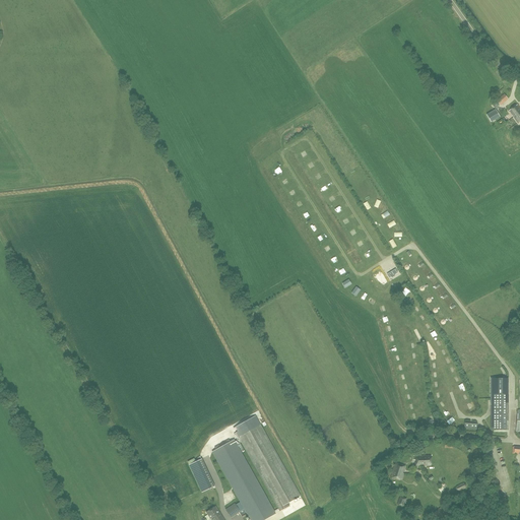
[(500,106),(508,100),(504,94),(496,101),(500,106)]
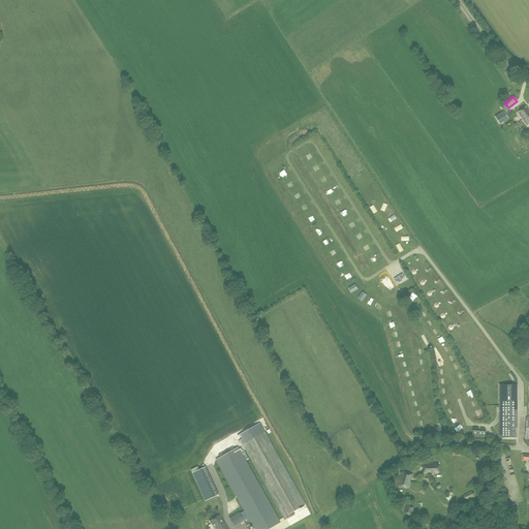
[(523,120),(528,115),(528,110),(527,106),(518,113),(523,120)]
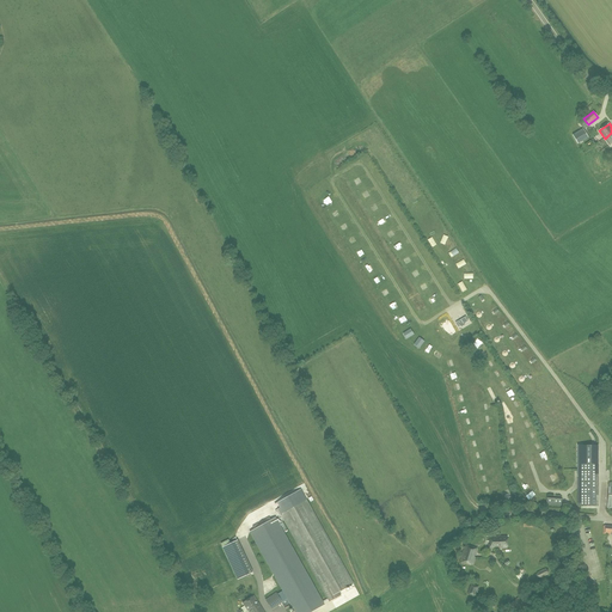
[(580,130),(573,135),(579,145),(588,138),(583,129),(580,130)]
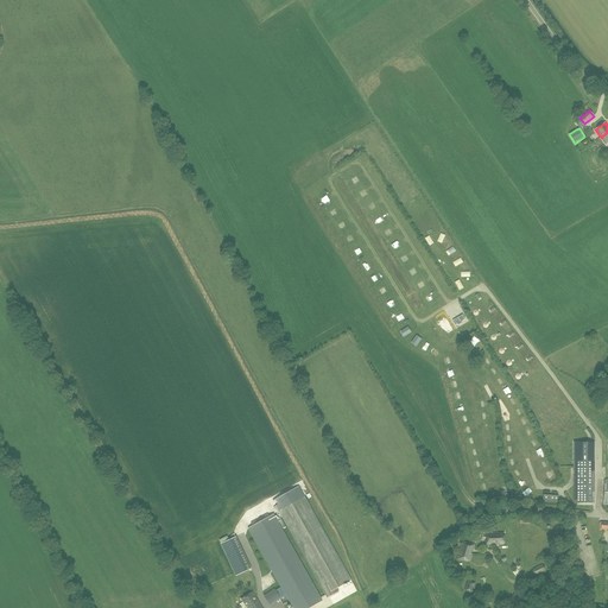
[(455,325),(457,323),(462,321),(466,318),(463,315),(453,321),(455,325)]
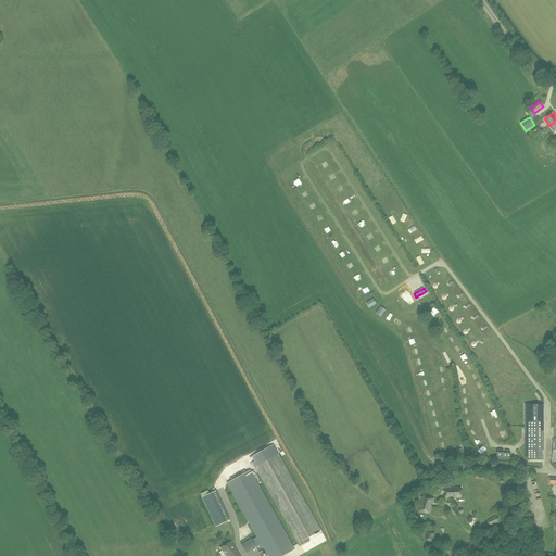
[(545,359),(551,355),(544,349),(540,353),(545,359)]
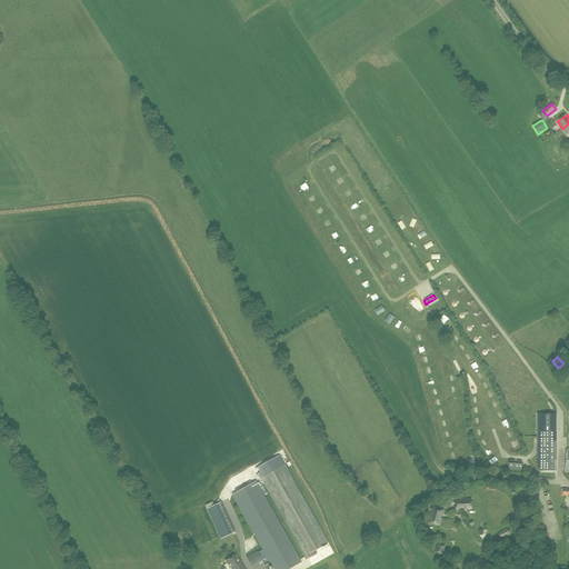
[(568,368),(563,363),(558,368),(568,379),(568,368)]
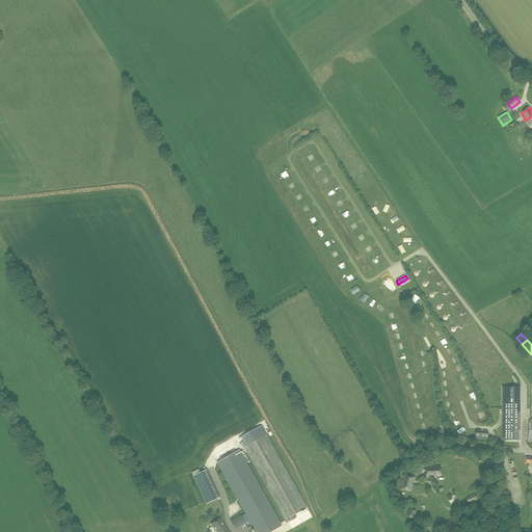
[(502,406),(502,415),(519,414),(519,397),(515,397),(515,398),(512,398),(512,388),(509,388),(509,393),(509,397),(509,402),(509,406),(502,406)]
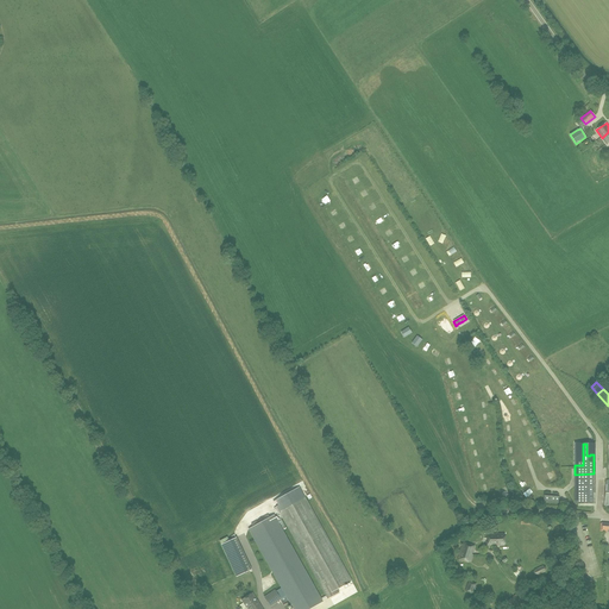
[(594,473),(575,475),(576,504),(578,504),(594,503),(594,473)]
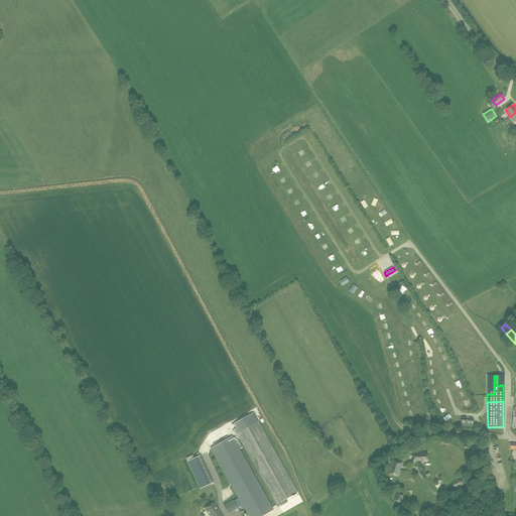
[(232,424),(278,507),(287,502),(285,499),(297,492),(254,412),(232,424)]
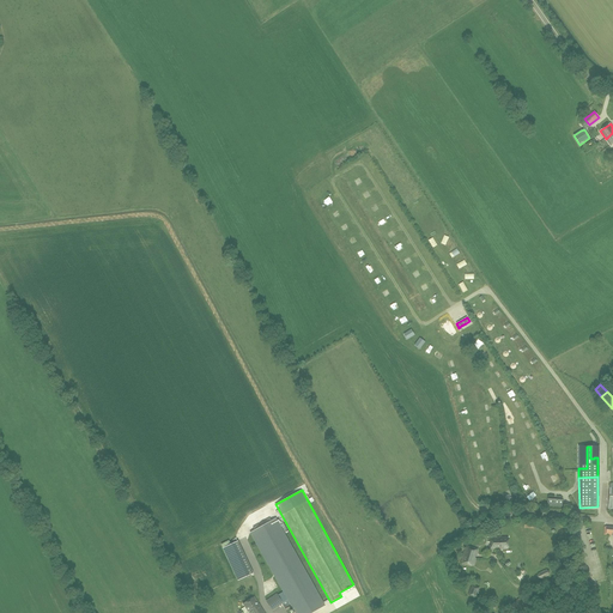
[(250,533),(295,612),(311,612),(325,606),(275,519),(250,533)]
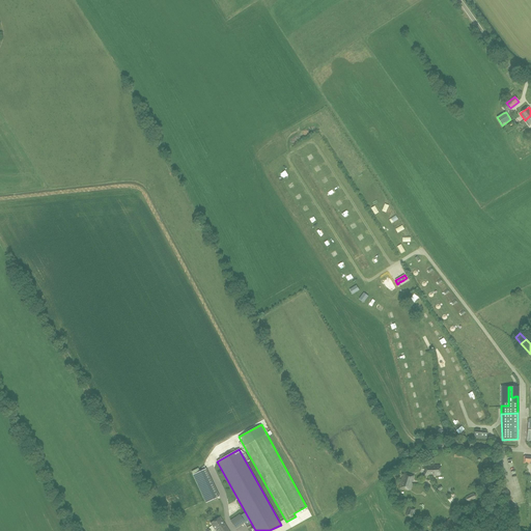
[(435,476),(440,475),(439,465),(431,466),(423,466),(424,476),(426,476),(426,474),(431,474),(434,473),(435,476)]
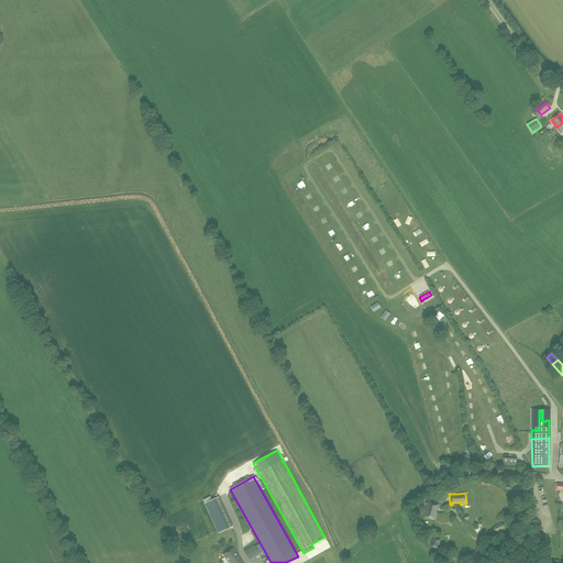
[(219,533),(233,527),(219,497),(205,504),(219,533)]
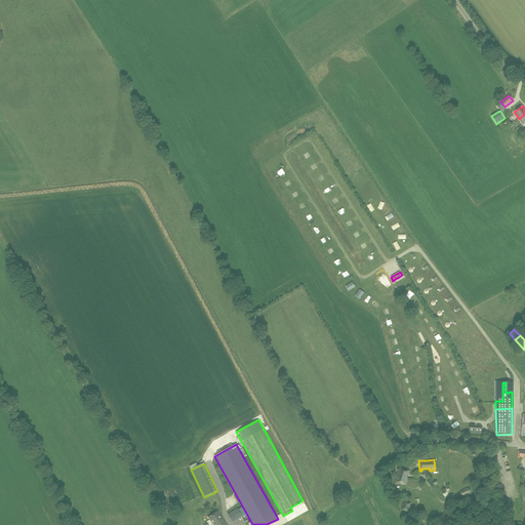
[(405,484),(407,478),(404,478),(406,472),(398,469),(393,483),(397,485),(398,482),(405,484)]
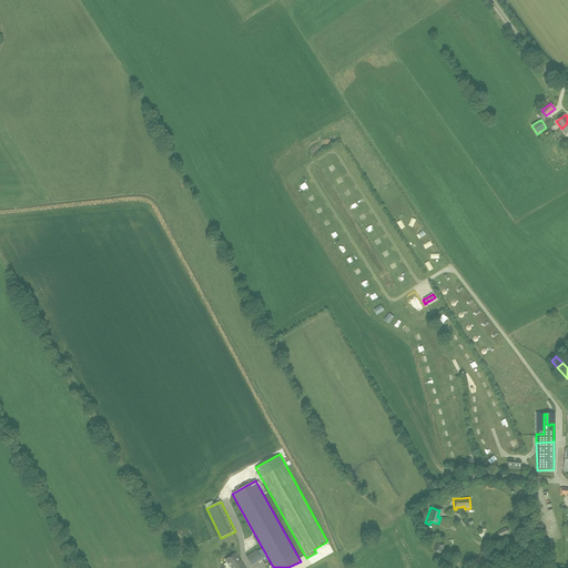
[(440,553),(444,545),(438,543),(435,550),(440,553)]
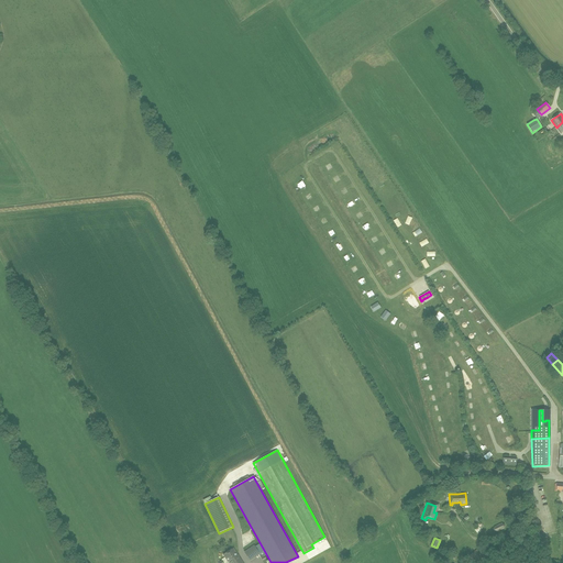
[(250,561),(261,554),(255,545),(244,552),(250,561)]
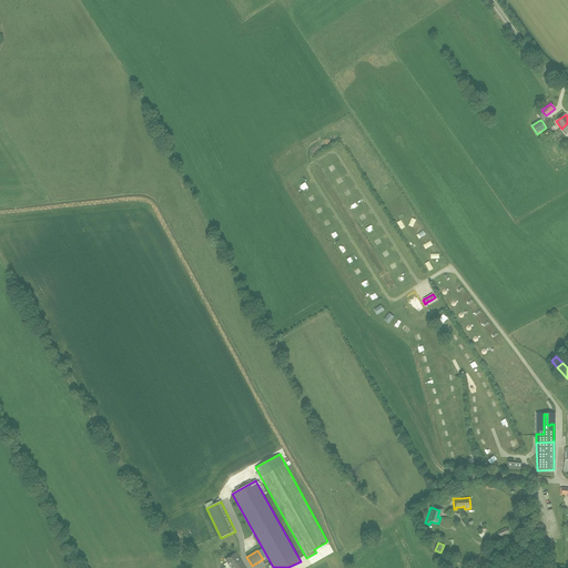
[(240,560),(235,554),(225,560),(230,567),(231,566),(232,567),(245,567),(241,560),(240,560)]
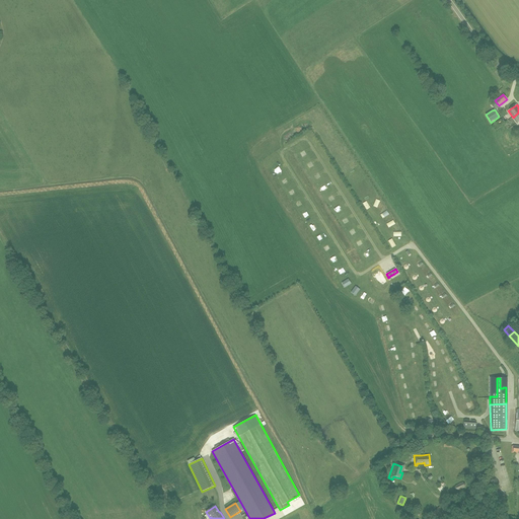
[(439,518),(445,515),(440,507),(438,508),(438,509),(437,510),(436,509),(434,511),(439,518)]
